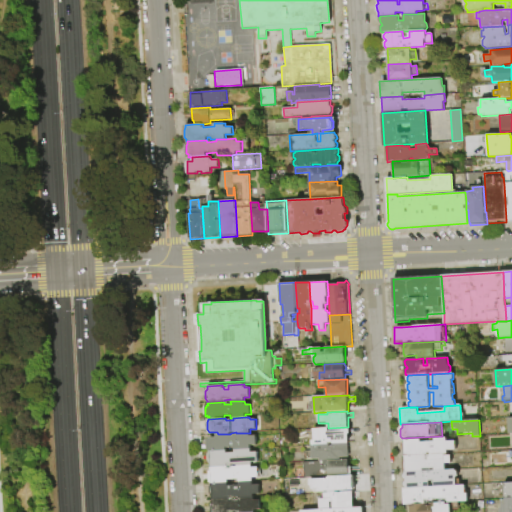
[(348,427),(350,429),(350,433),(348,435),(349,436),(353,436),(354,441),(349,442),(349,444),(333,444),(333,443),(329,443),(329,445),(313,445),(312,441),(315,441),(314,429),(328,428),(348,427)]
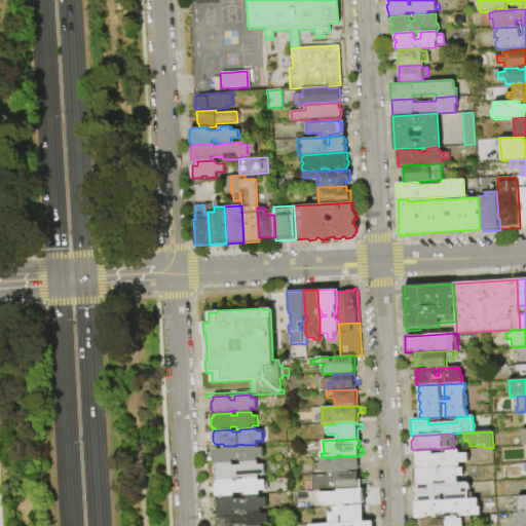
[(216,464),(214,464),(213,450),(223,449),(223,446),(224,446),(236,446),(236,447),(242,447),(242,445),(257,445),(257,448),(263,447),(264,457),(258,457),(258,462),(241,462),(241,459),(233,460),(233,463),(216,464)]
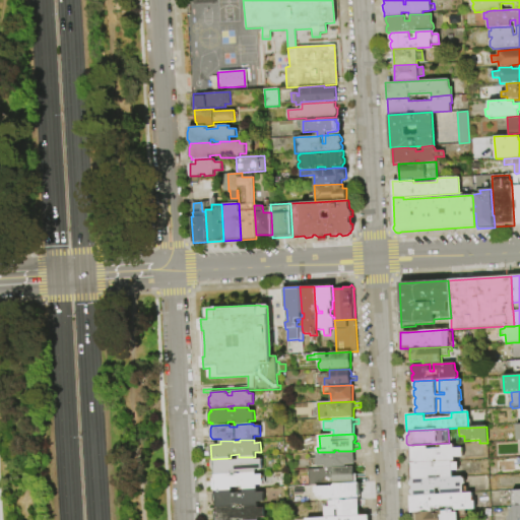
[(451,461),(410,463),(410,458),(408,458),(408,449),(409,449),(409,447),(428,446),(428,449),(441,448),(441,445),(453,445),(454,448),(462,448),(463,457),(454,457),(454,461),(451,461)]
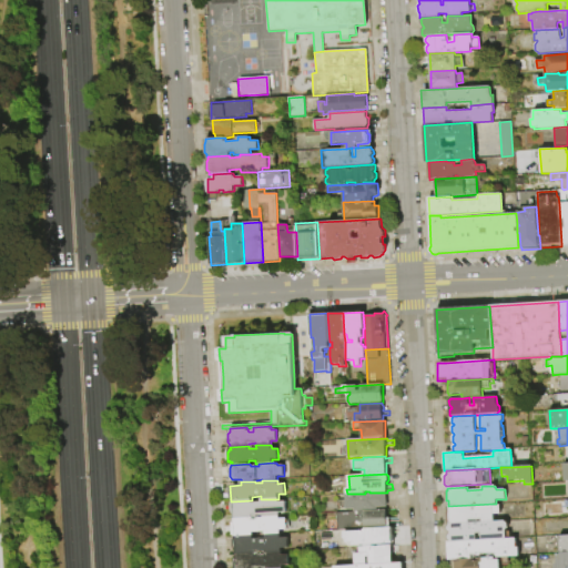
[(347,494),(365,494),(369,493),(387,493),(388,492),(388,495),(386,495),(387,507),(377,508),(377,511),(355,513),(355,509),(346,509),(345,494),(347,494)]
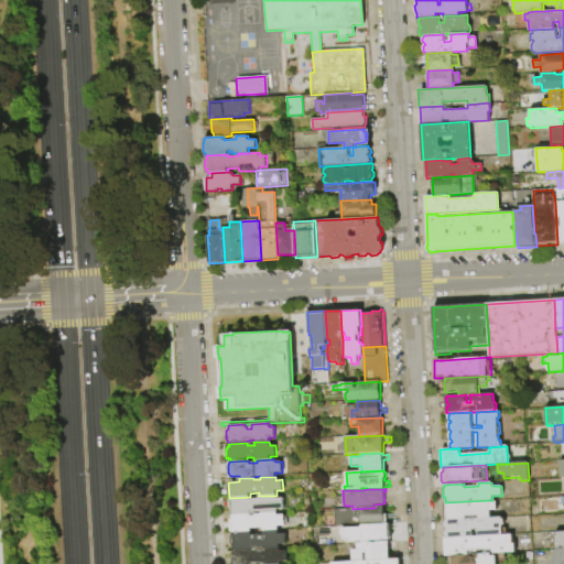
[(232,513),(232,511),(230,508),(229,501),(231,498),(250,497),(250,499),(259,499),(259,496),(277,496),(277,498),(284,498),(284,509),(278,509),(278,511),(262,512),(256,512),(256,511),(251,511),(251,512),(232,513)]
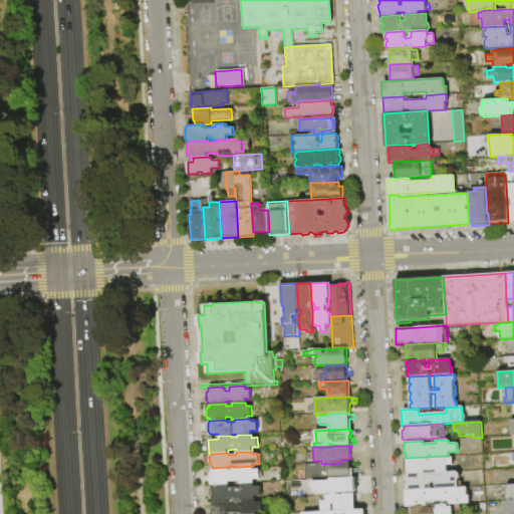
[(407,474),(405,474),(404,458),(406,458),(446,456),(446,458),(452,458),(453,466),(446,466),(447,472),(407,474)]
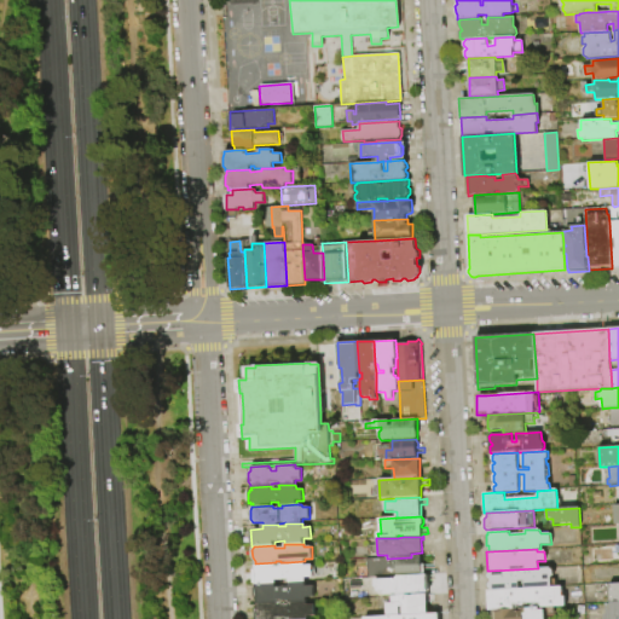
[(387,559),(411,557),(421,556),(422,565),(424,565),(424,566),(434,565),(434,570),(424,570),(426,576),(397,577),(369,578),(368,559),(387,559)]
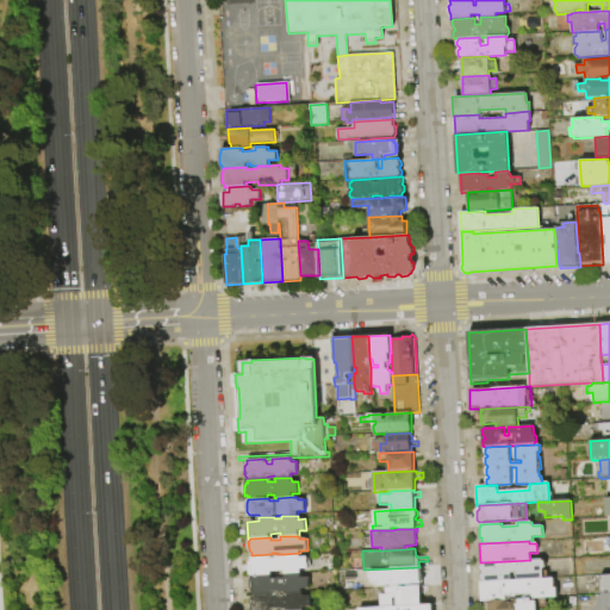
[(253,576),(250,576),(249,562),(251,561),(251,555),(272,554),(272,559),(277,559),(277,556),(284,556),(284,554),(300,553),(300,558),(307,558),(309,568),(302,570),(302,573),(286,574),(285,572),(272,572),(273,574),(253,576)]
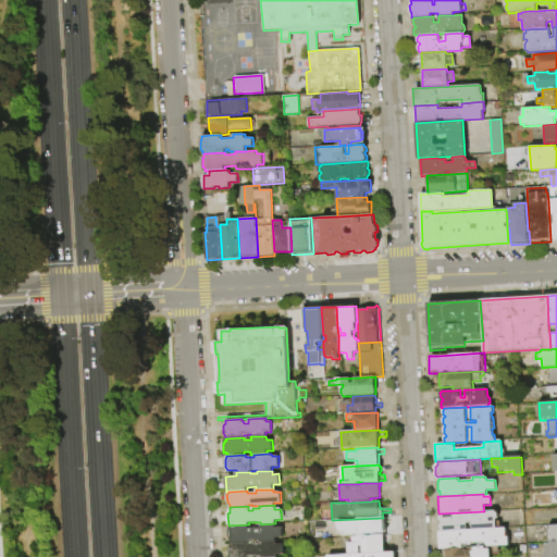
[(441,514),(484,511),(495,511),(495,512),(498,514),(498,518),(495,519),(496,529),(472,530),(472,523),(466,523),(467,530),(442,532),(438,530),(438,525),(441,523),(441,521),(438,521),(438,517),(441,514)]
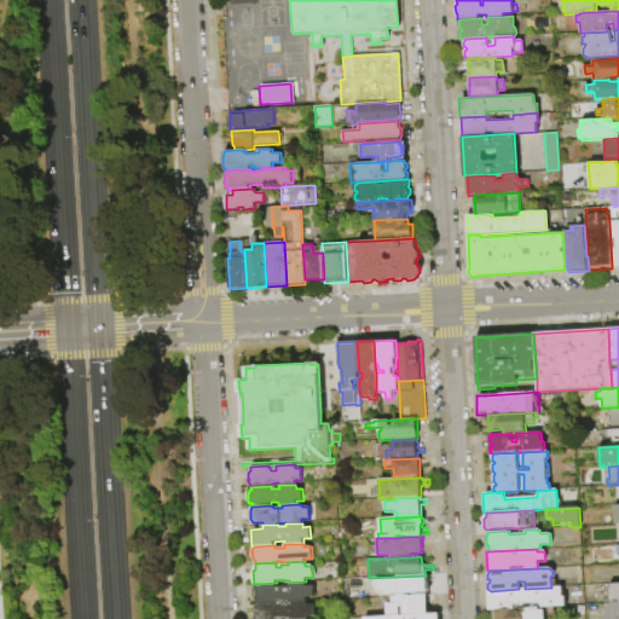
[(426,576),(431,576),(434,576),(435,580),(431,582),(429,583),(429,591),(427,591),(427,594),(406,594),(404,596),(399,596),(397,595),(385,595),(385,591),(377,593),(377,588),(375,588),(375,579),(395,579),(397,577),(426,576)]
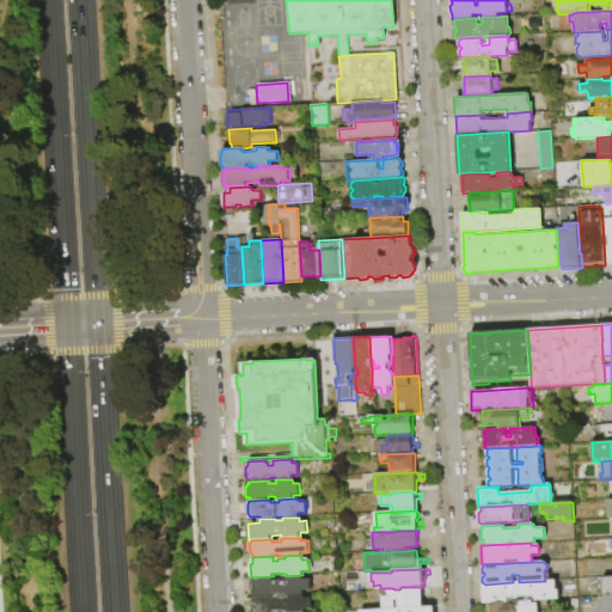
[(255,597),(255,593),(252,589),(252,583),(254,580),(254,577),(274,576),(274,580),(287,580),(287,576),(303,575),(303,580),(310,579),(311,591),(304,591),(304,594),(286,595),(280,595),(280,594),(275,594),(275,595),(255,597)]
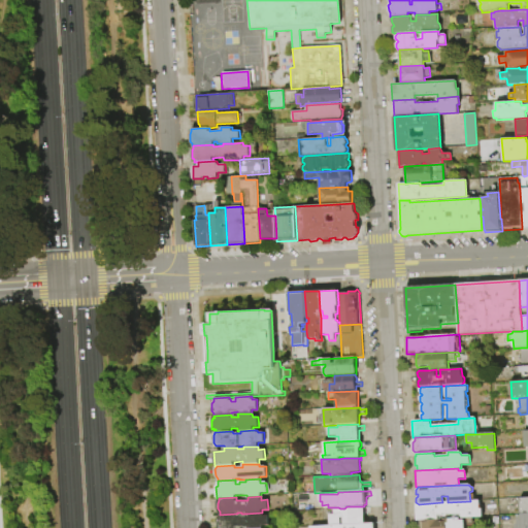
[(421,521),(417,521),(416,504),(419,504),(442,502),(448,502),(470,501),(480,501),(480,509),(483,509),(483,518),(473,518),(464,519),(461,519),(461,515),(438,516),(438,520),(437,520),(421,521)]
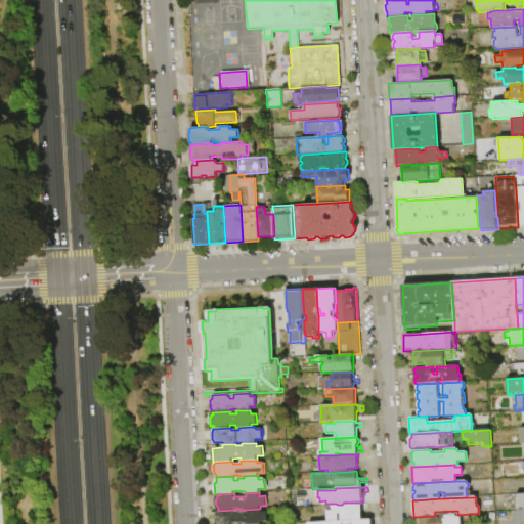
[(338,505),(342,505),(367,504),(367,510),(362,510),(362,520),(341,521),(341,514),(339,514),(339,521),(328,522),(328,511),(333,511),(333,505),(338,505)]
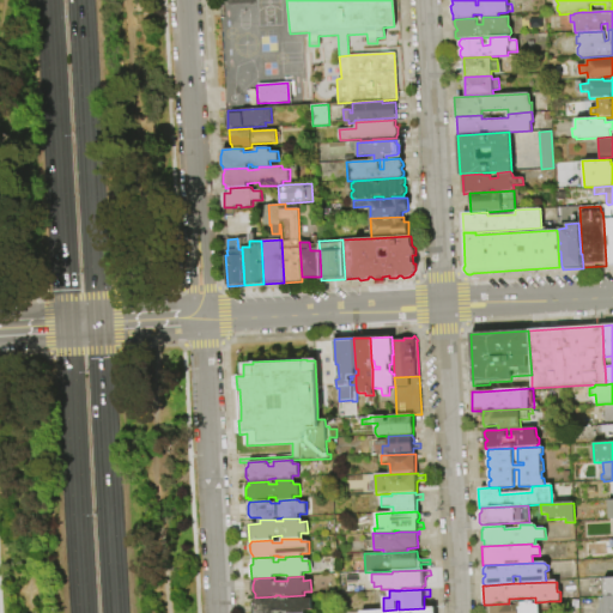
[(253,612),(253,604),(255,604),(255,598),(275,596),(275,599),(275,600),(280,600),(280,599),(287,598),(286,596),(304,595),(304,599),(311,599),(313,611),(305,611),(305,612),(253,612)]
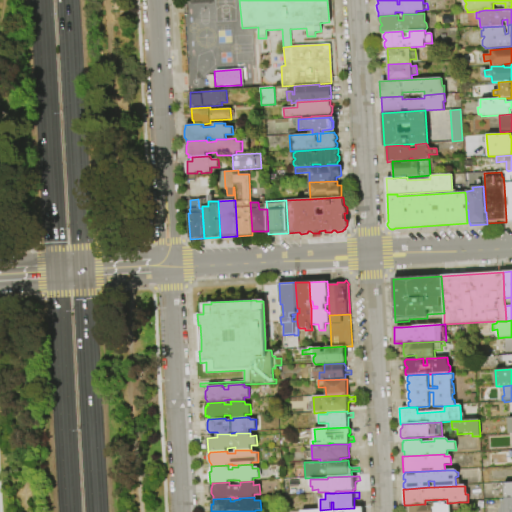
[(511,511),(500,511),(500,509),(502,508),(501,500),(505,499),(511,498),(511,511)]
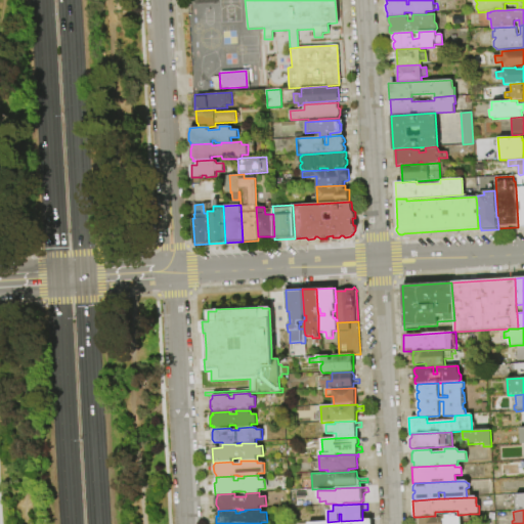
[(418,523),(418,517),(434,516),(434,518),(443,518),(443,516),(451,515),(451,517),(461,517),(461,515),(470,514),(470,521),(462,521),(462,523),(418,523)]
